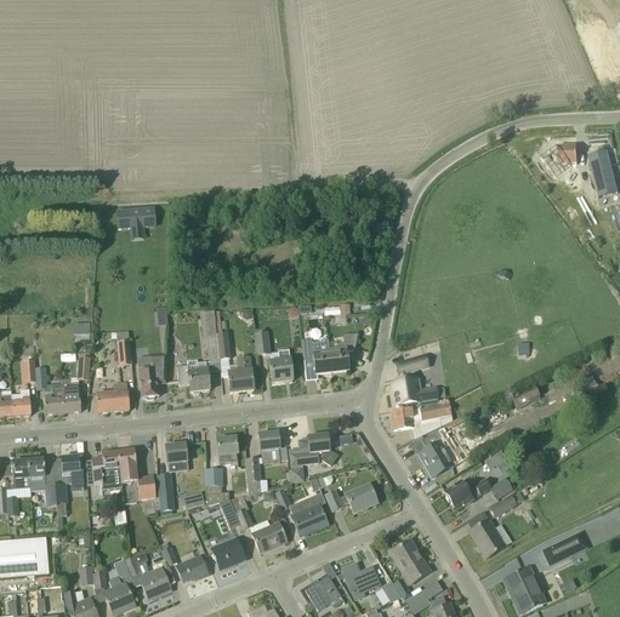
[(578,155),(578,143),(558,144),(559,156),(559,161),(568,161),(568,176),(579,176),(578,155)]
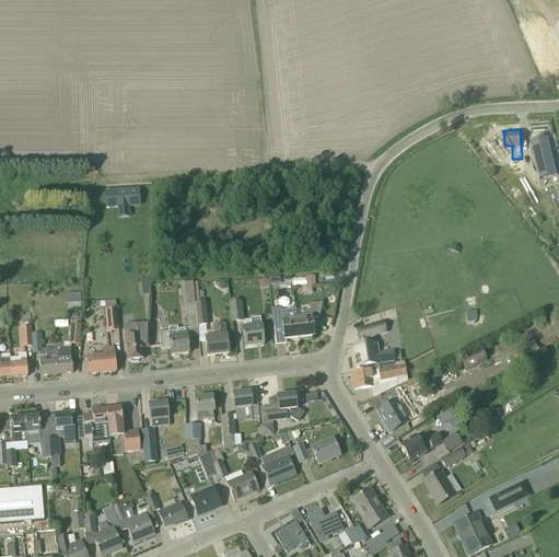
[(549,135),(532,140),(542,174),(558,169),(558,165),(549,135)]
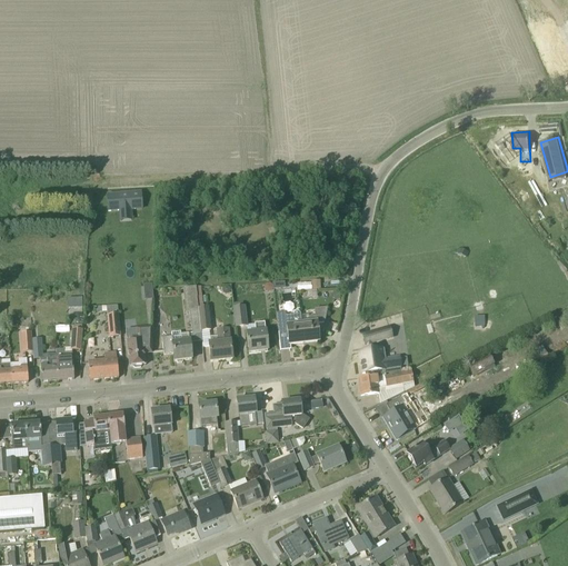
[(545,180),(554,224),(567,220),(567,214),(560,177),(545,180)]
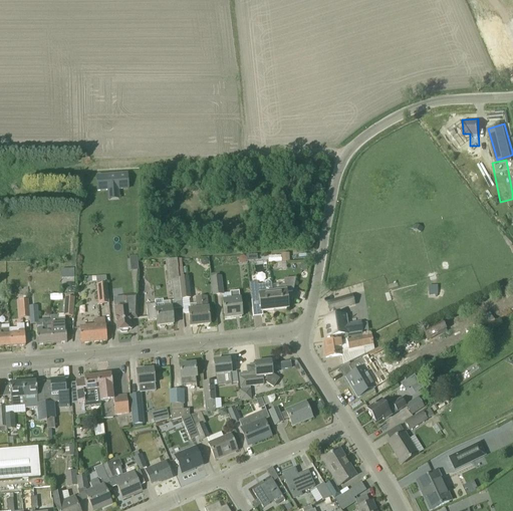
[(97,172),(97,186),(127,186),(127,172),(97,172)]
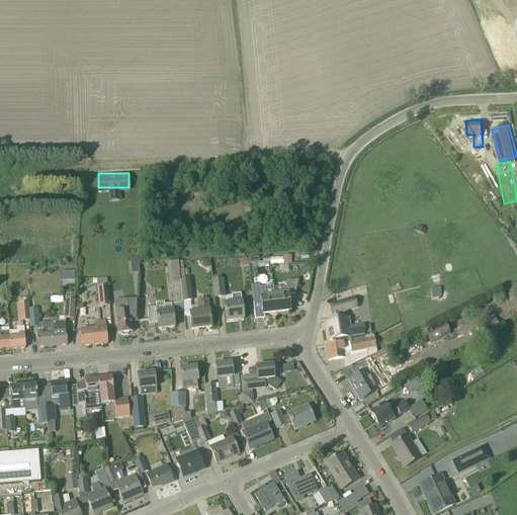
[(183,299),(191,298),(189,277),(185,278),(183,258),(179,259),(180,268),(179,268),(183,299)]
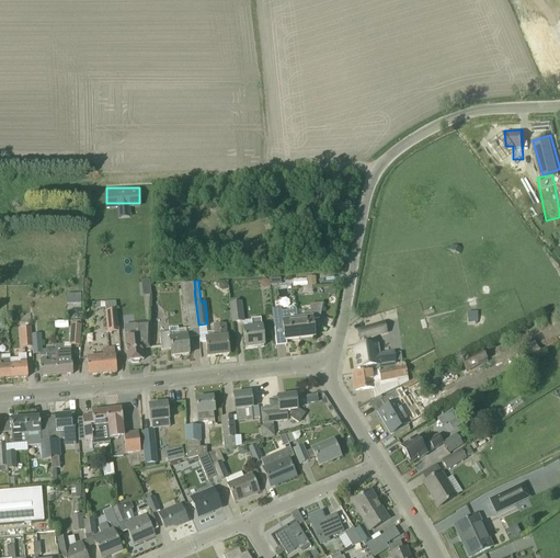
[(194,281),(181,282),(184,306),(189,306),(191,327),(198,326),(198,325),(194,291),(195,291),(194,281)]
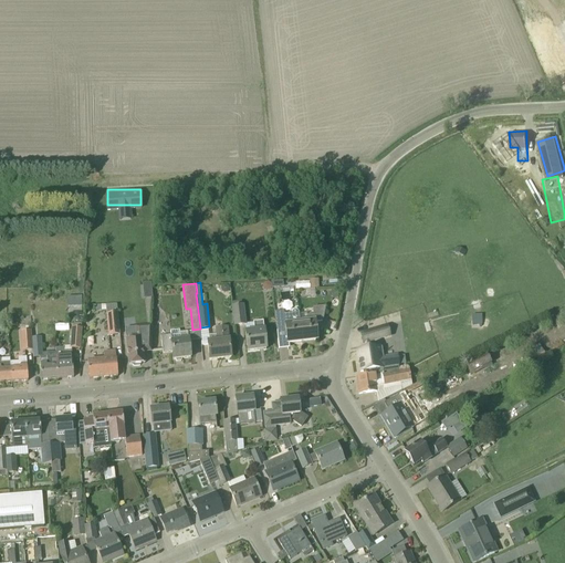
[(83,293),(67,294),(69,304),(83,304),(83,293)]
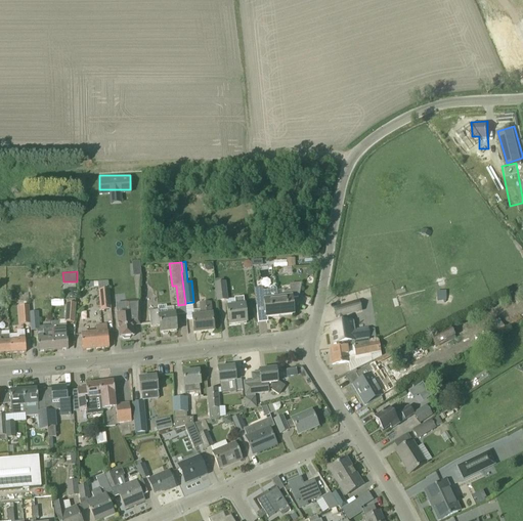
[(109,279),(99,280),(99,288),(101,308),(112,307),(109,279)]
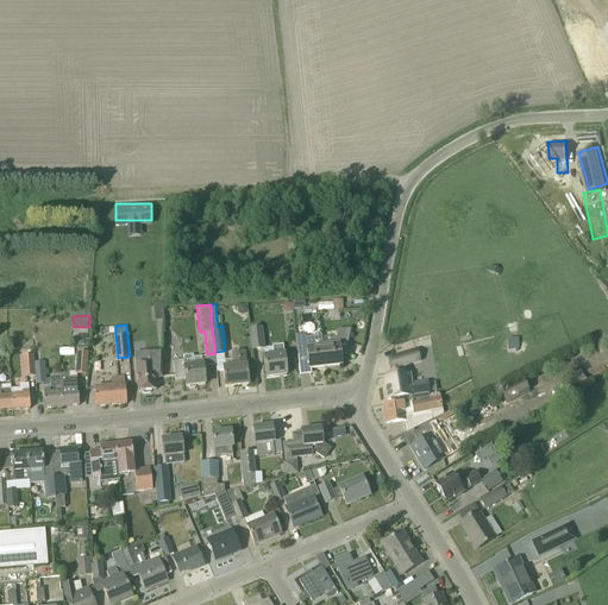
[(251,327),(254,346),(264,345),(262,325),(251,327)]
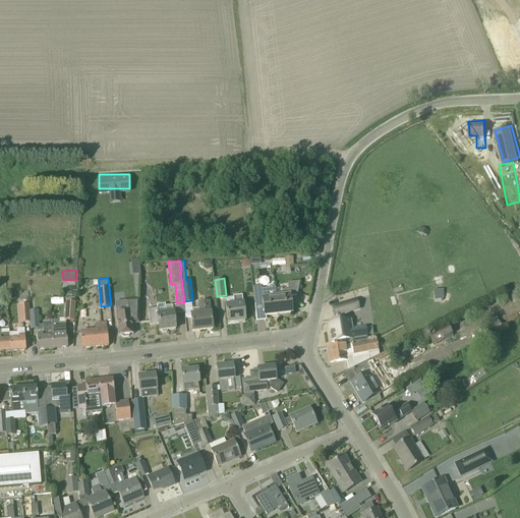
[(277,295),(279,312),(292,310),(291,293),(298,293),(300,279),(288,280),(289,288),(284,288),(284,294),(277,295)]
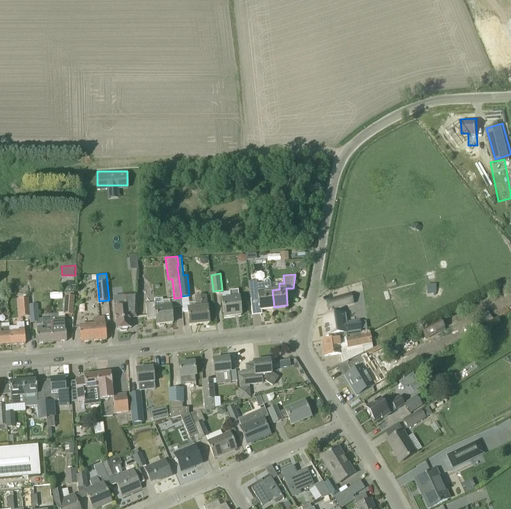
[(260,308),(274,307),(272,290),(271,280),(269,278),(265,278),(264,281),(258,282),(258,279),(249,279),(250,288),(251,298),(259,297),(260,308)]
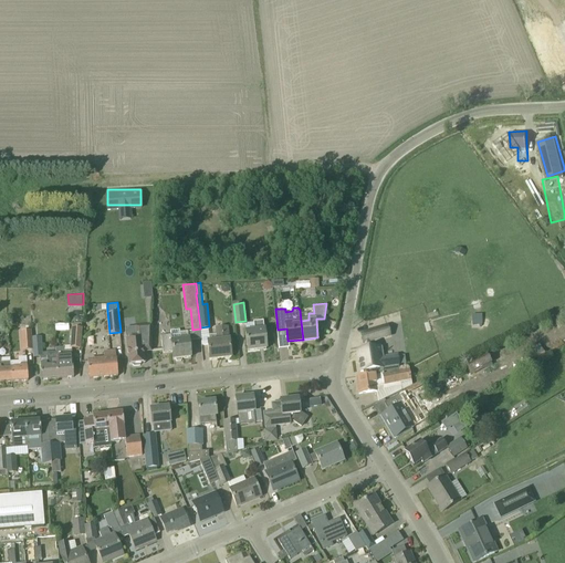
[(267,346),(264,319),(253,320),(254,329),(246,330),(248,348),(267,346)]
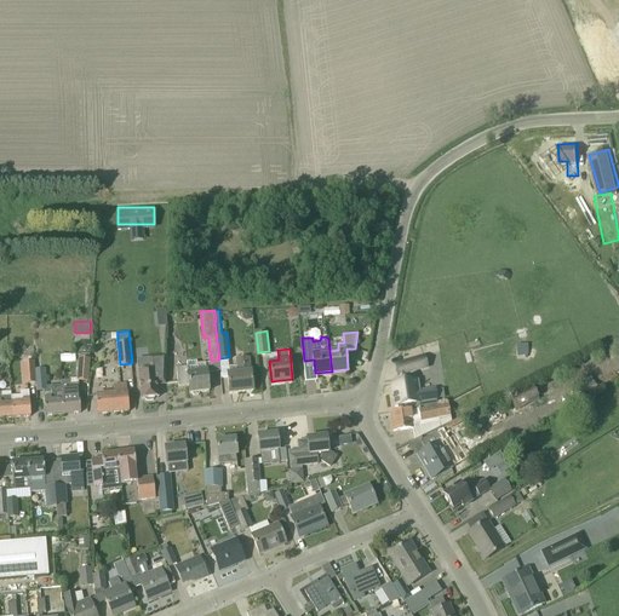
[(79,378),(87,379),(90,356),(90,351),(81,351),(81,355),(80,355),(78,375),(78,378),(79,378)]
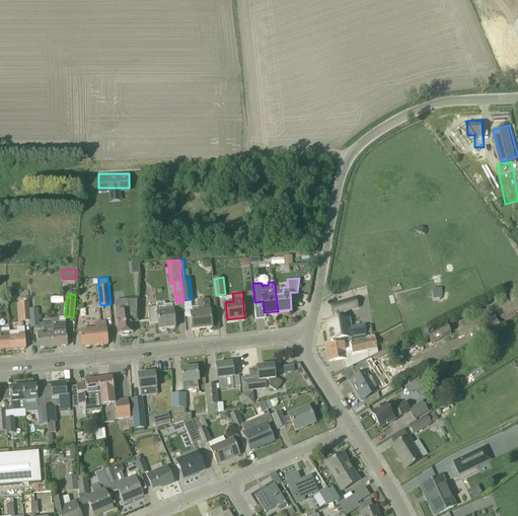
[(140,295),(116,298),(118,321),(119,332),(122,332),(123,334),(129,333),(130,330),(133,330),(132,320),(139,319),(140,319),(140,309),(140,295)]
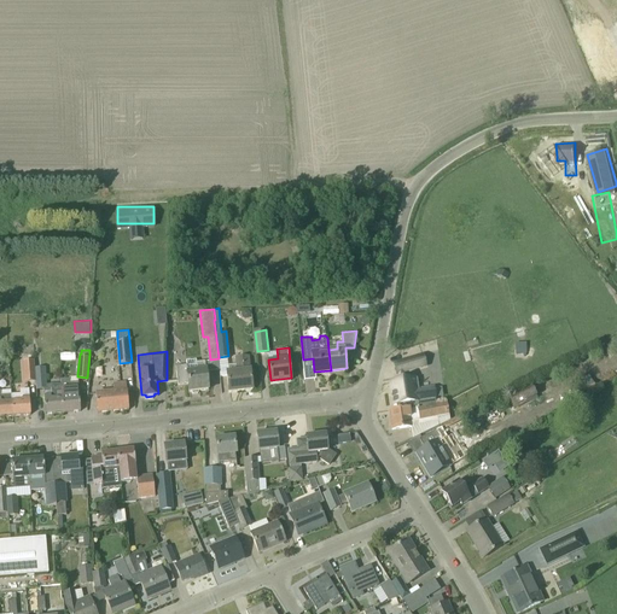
[(238,369),(227,370),(230,390),(254,387),(252,375),(250,352),(236,354),(238,369)]
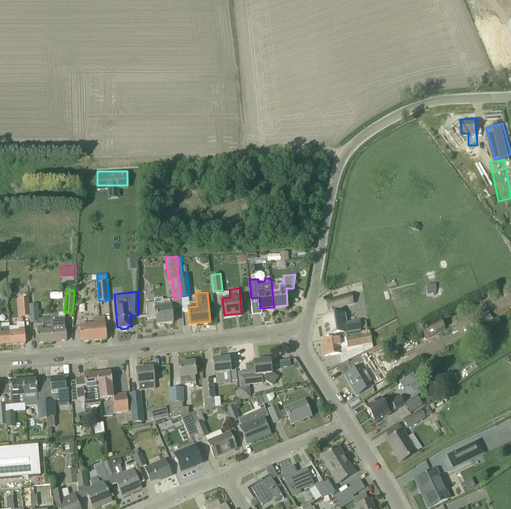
[(350,292),(338,296),(339,300),(341,305),(353,301),(352,296),(350,292)]
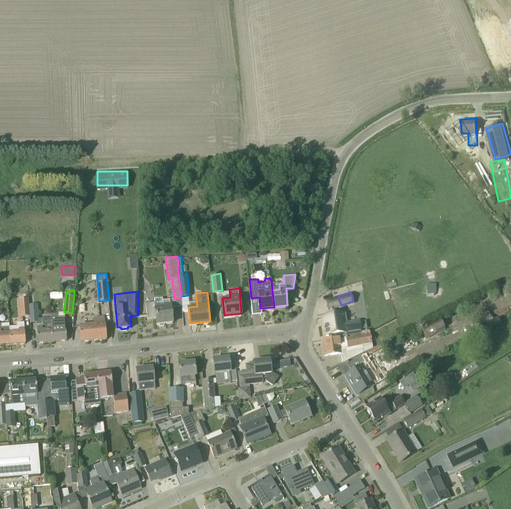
[(29,296),(19,297),(20,315),(30,314),(29,302),(29,296)]
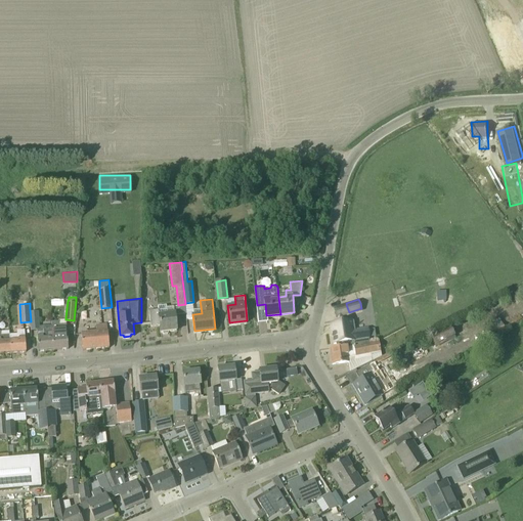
[(161,331),(163,330),(164,332),(168,332),(169,330),(177,329),(175,312),(174,305),(167,306),(167,303),(159,304),(159,308),(149,309),(150,314),(151,324),(160,323),(161,331)]
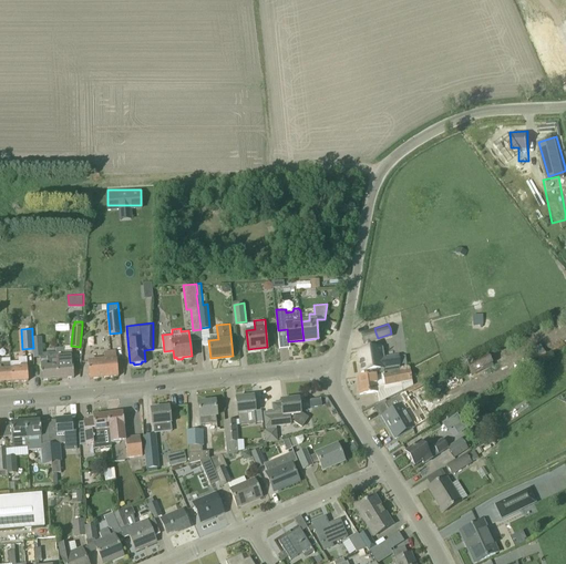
[(41,355),(42,355),(42,351),(42,335),(32,335),(33,348),(33,355),(41,355)]
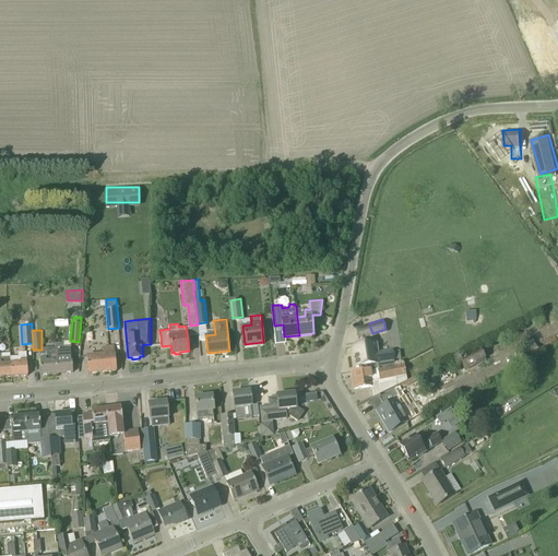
[(58,370),(73,369),(72,347),(71,341),(70,341),(70,339),(63,339),(63,341),(56,341),(56,352),(58,370)]
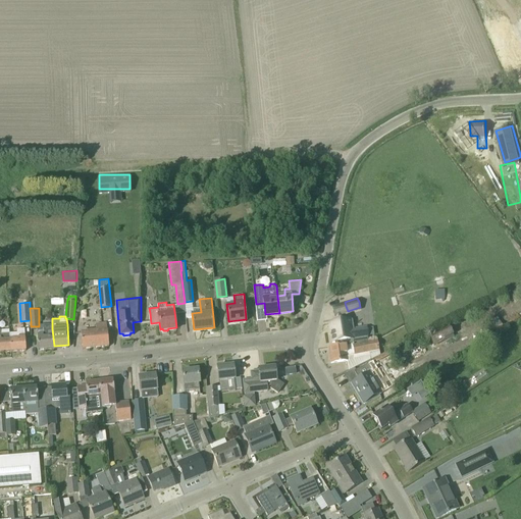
[(353,317),(330,321),(333,341),(335,340),(335,344),(367,339),(369,338),(368,334),(369,334),(367,325),(354,327),(353,317)]
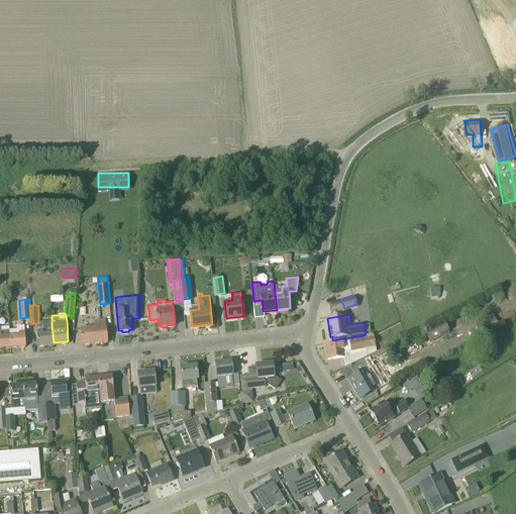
[(488,332),(500,326),(495,316),(483,323),(488,332)]
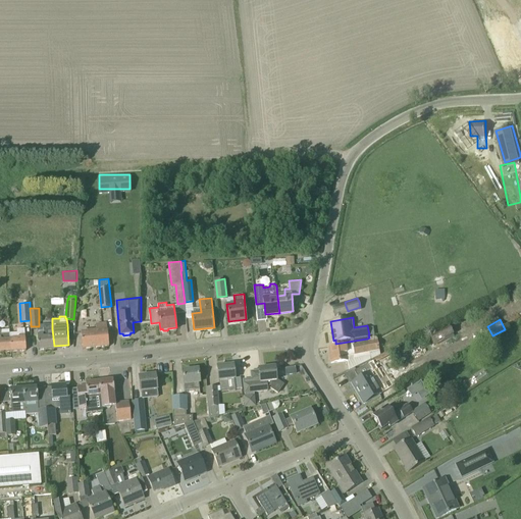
[(109,344),(108,333),(107,321),(96,322),(97,328),(82,330),(83,347),(109,344)]
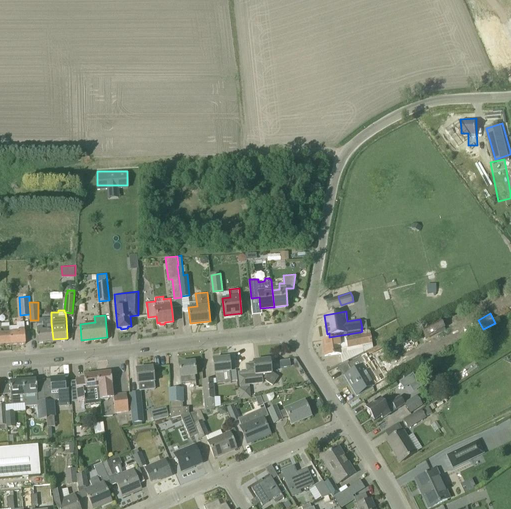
[(425,336),(445,326),(440,315),(420,325),(425,336)]
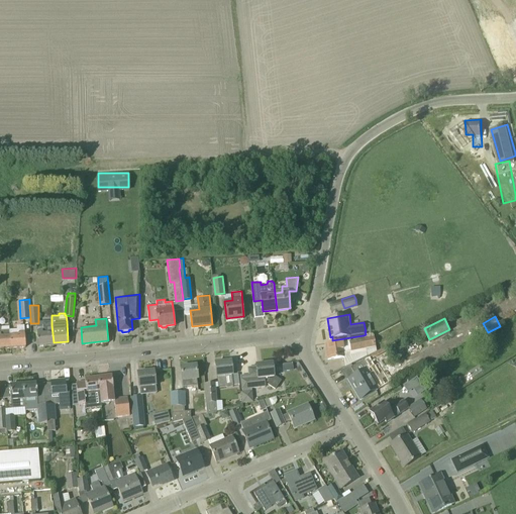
[(52,325),(44,326),(44,320),(38,320),(38,323),(37,323),(38,343),(54,342),(52,325)]
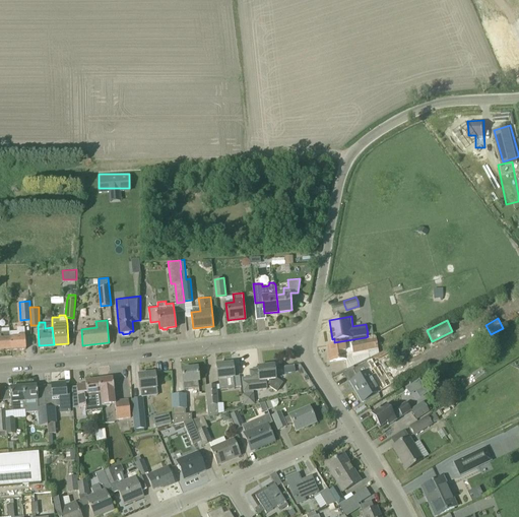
[(11,347),(26,346),(24,325),(17,326),(17,330),(10,330),(10,336),(11,336),(11,347)]
